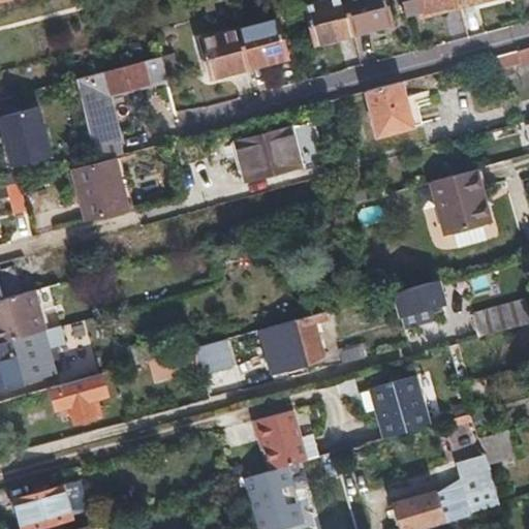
[(353,35),(343,0),(329,0),(305,6),(315,45),(353,35)]
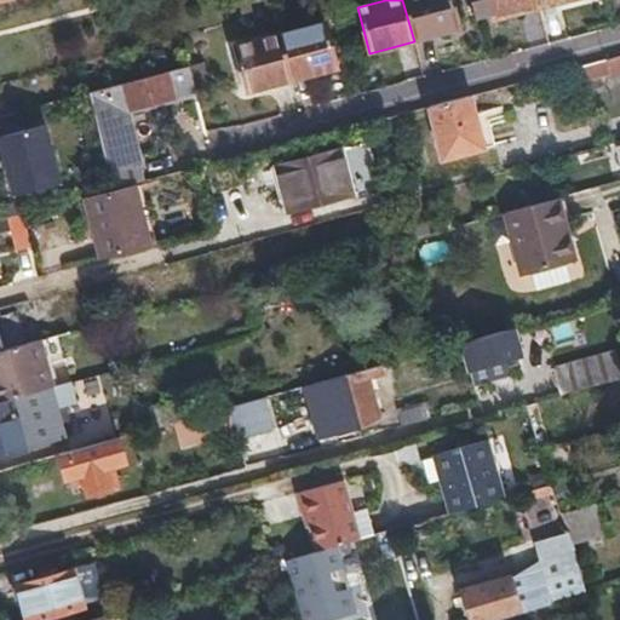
[(452,0),(402,0),(414,41),(459,28),(452,0)]
